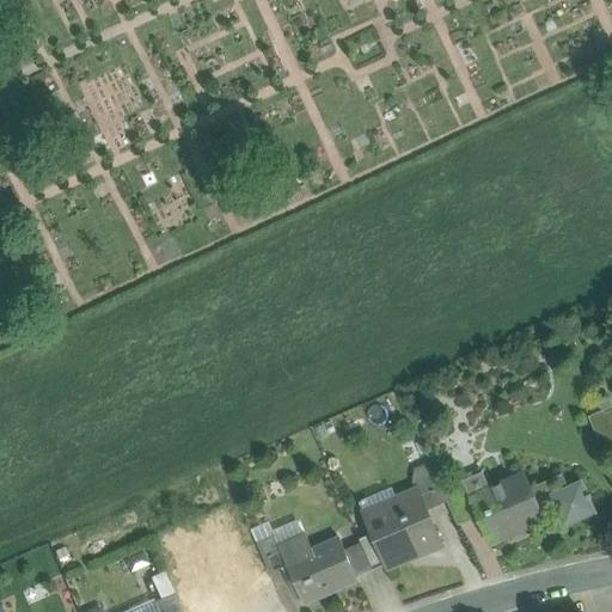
[(611,412),(605,417),(603,414),(592,418),(599,436),(605,434),(611,448),(611,412)]
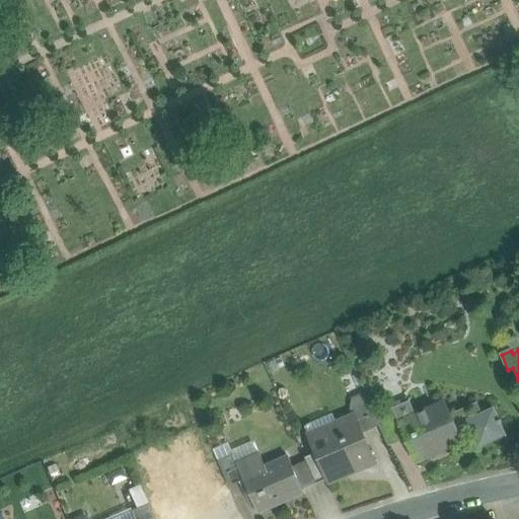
[(369,401),(356,408),(366,432),(380,426),(376,418),(369,401)]
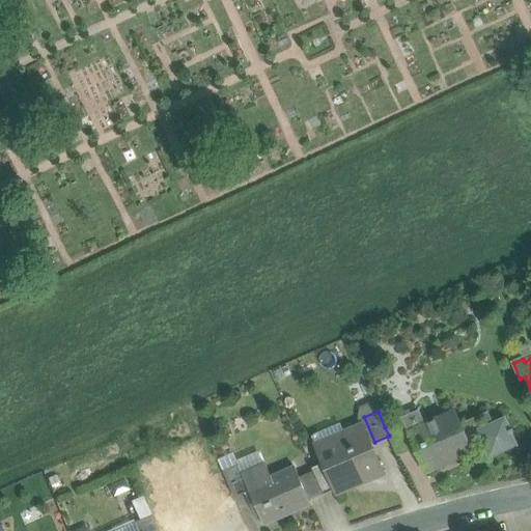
[(410,431),(410,432),(416,448),(427,472),(473,452),(462,425),(455,412),(410,431)]
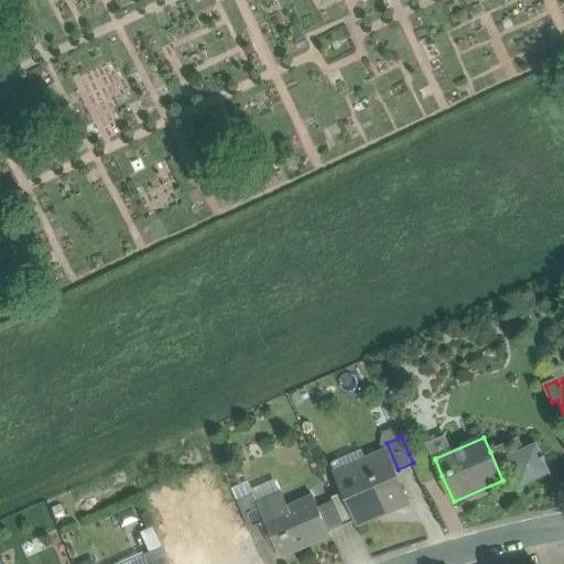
[(537,444),(523,451),(518,440),(490,452),(500,477),(513,470),(521,486),(550,474),(544,461),(545,459),(544,456),(542,457),(537,444)]
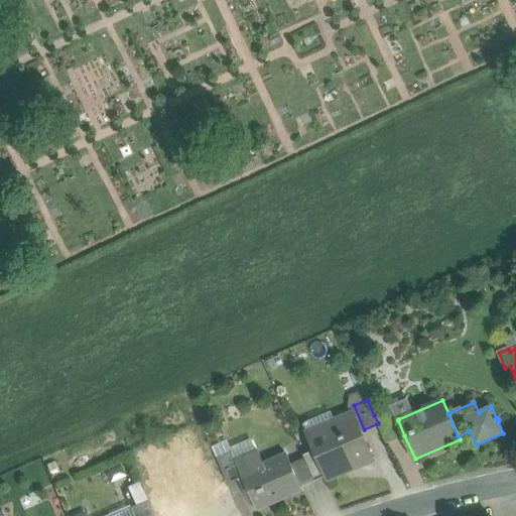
[(393,407),(374,415),(378,423),(386,443),(404,435),(398,420),(398,419),(393,407)]
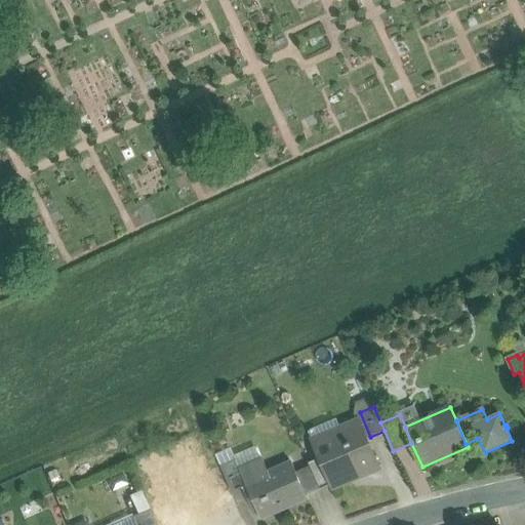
[(314,443),(341,432),(341,430),(337,419),(310,432),(314,443)]
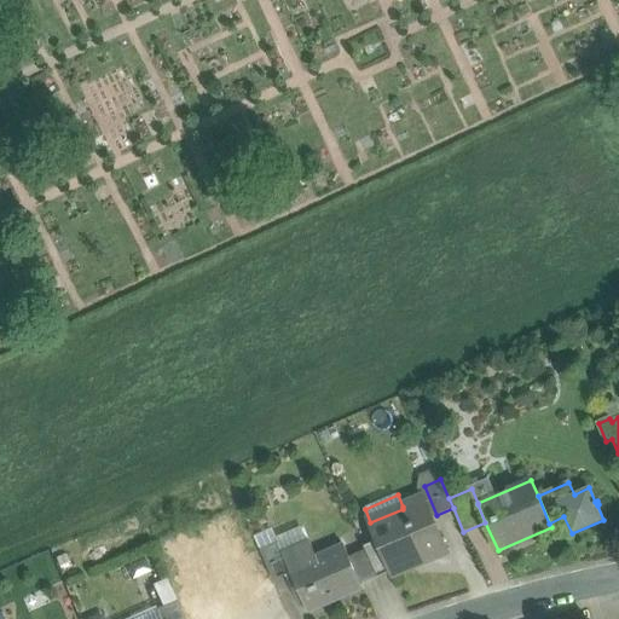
[(424,497),(403,507),(403,509),(370,522),(377,539),(392,573),(393,574),(447,551),(424,497)]
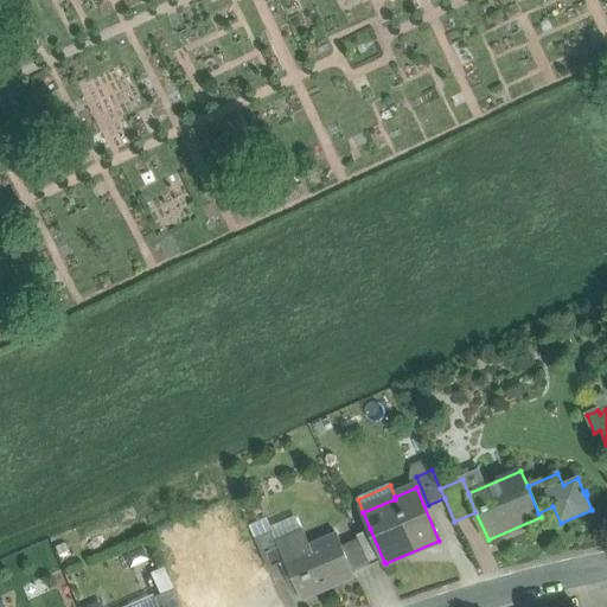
[(278,544),(304,532),(299,521),(273,531),(278,544)]
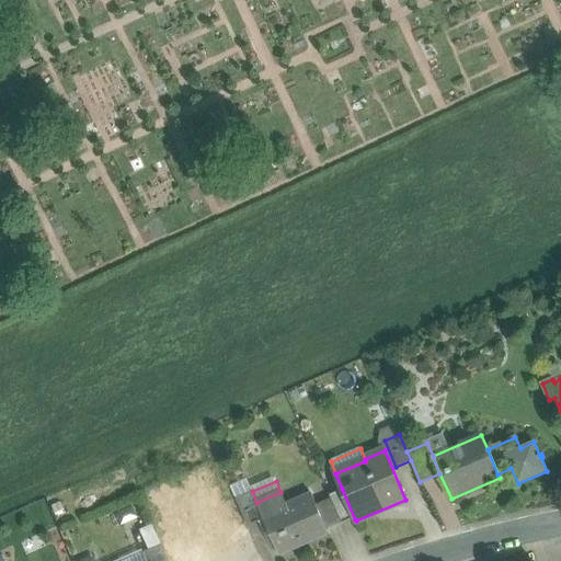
[(355,519),(342,489),(329,494),(331,499),(332,499),(342,524),(355,519)]
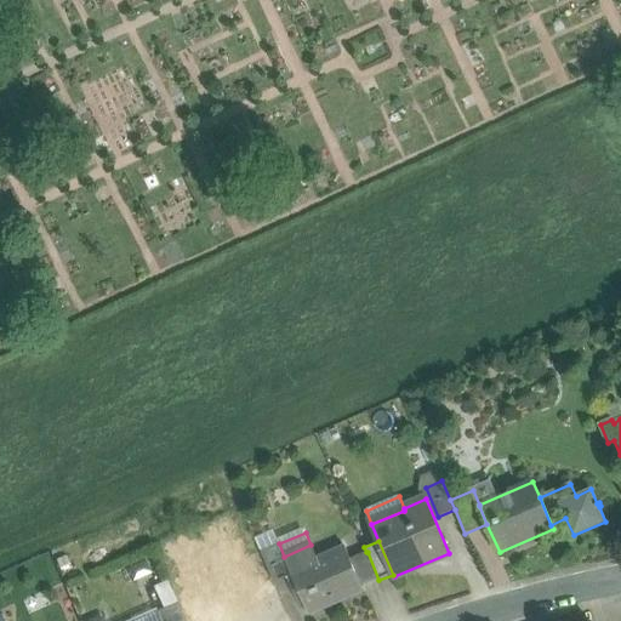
[(279,543),(261,552),(274,582),(292,574),(284,557),(279,543)]
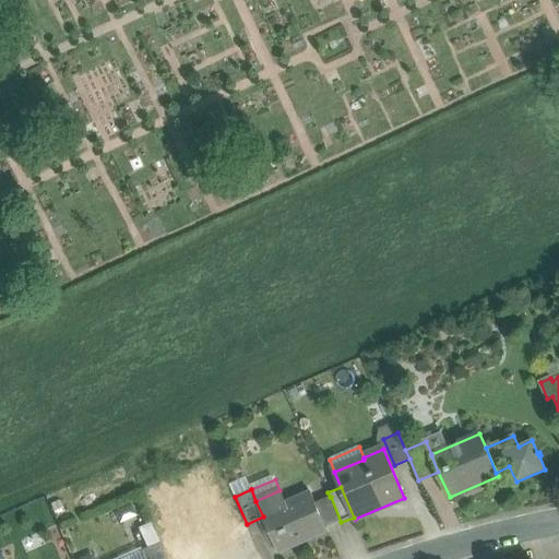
[(280,490),(256,501),(262,514),(286,503),(280,490)]
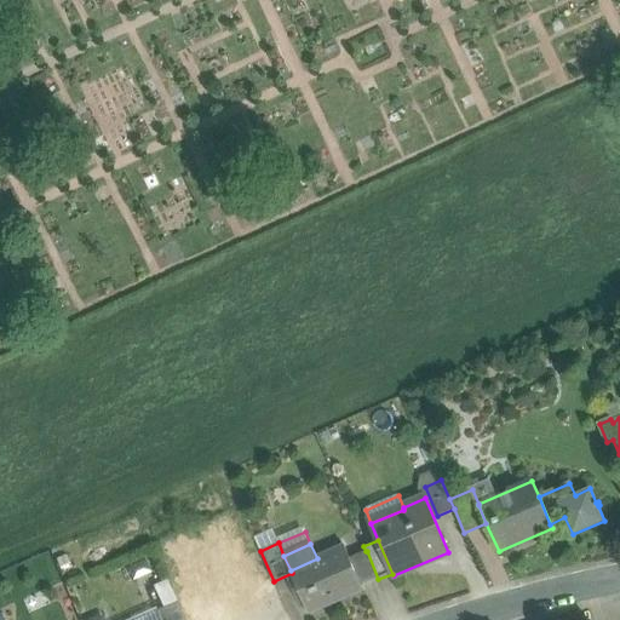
[(317,558),(291,570),(292,573),(309,613),(362,589),(361,587),(349,560),(344,547),(317,558)]
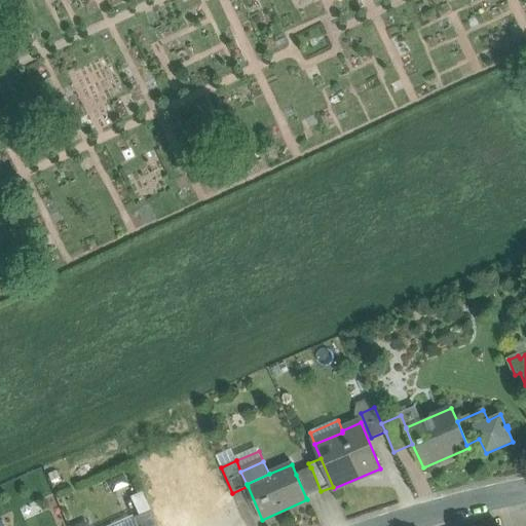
[(221,467),(205,475),(209,480),(217,499),(232,493),(221,467)]
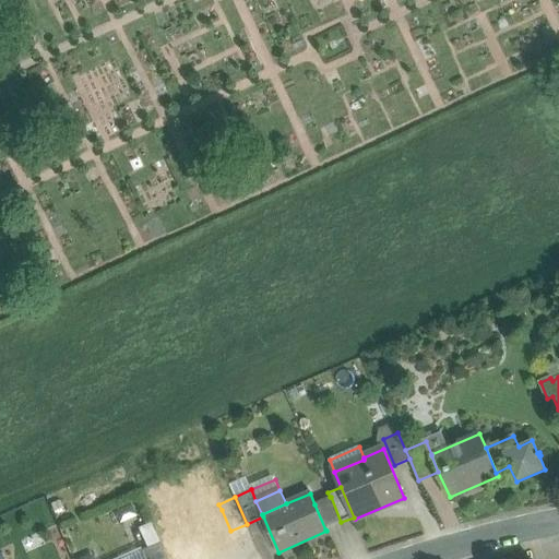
[(330,497),(314,504),(325,530),(341,522),(331,497),(330,497)]
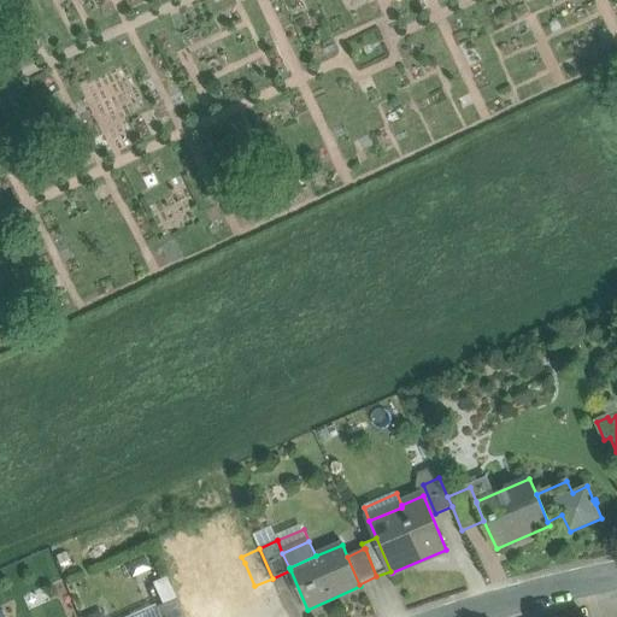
[(188,580),(171,587),(176,599),(184,616),(201,610),(200,606),(192,586),(188,580)]
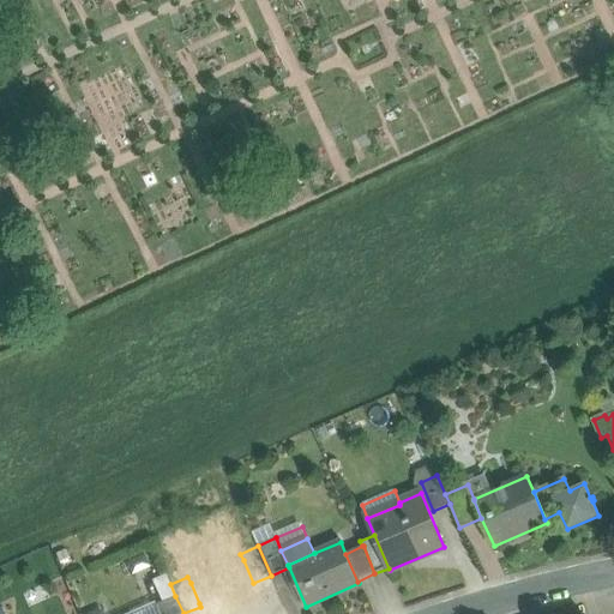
[(175,596),(155,606),(157,613),(182,613),(184,613),(175,596)]
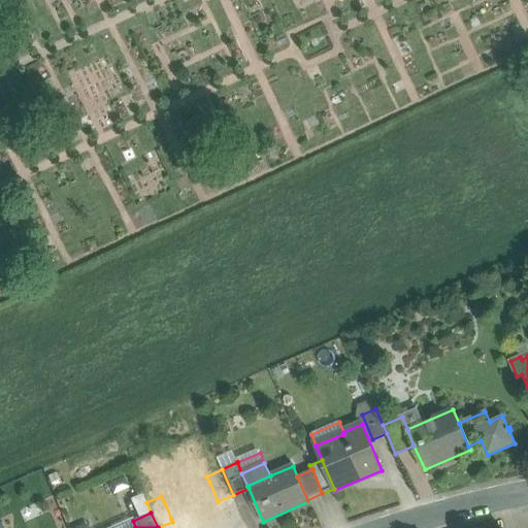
[(135,527),(133,521),(131,516),(102,527),(135,527)]
